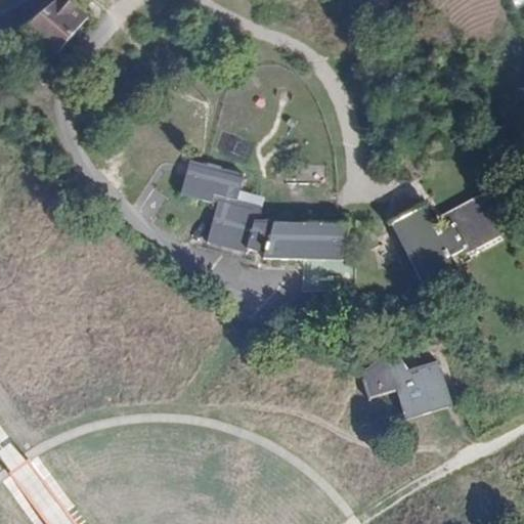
[(59,53),(91,12),(74,0),(54,0),(26,29),(59,53)]
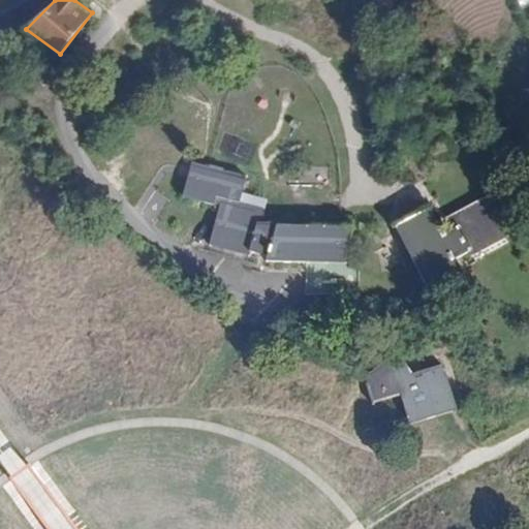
[(256,221),(252,207),(234,201),(241,175),(222,169),(223,164),(208,161),(208,166),(192,162),(184,196),(222,205),(213,246),(252,255),(253,250),(269,254),(269,259),(302,261),(302,253),(348,255),(350,225),(265,221),(256,221)]
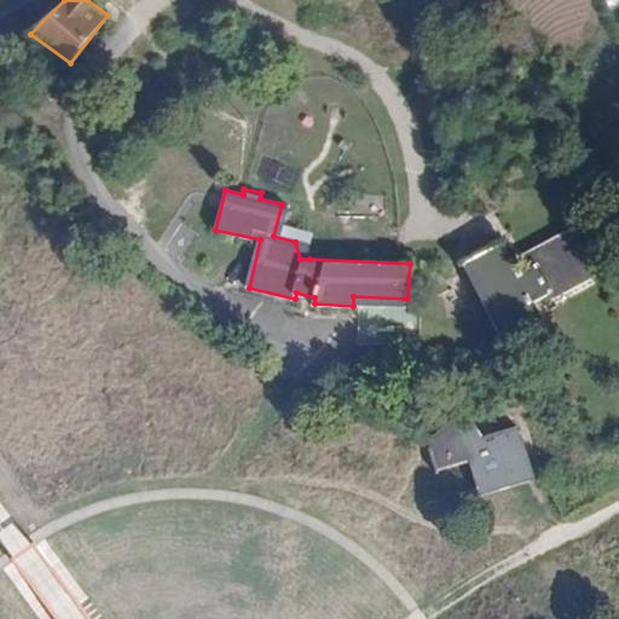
[(573,232),(536,253),(543,266),(531,271),(521,277),(503,243),(463,262),(502,333),(541,312),(536,305),(554,295),(557,301),(599,278),(573,232)]
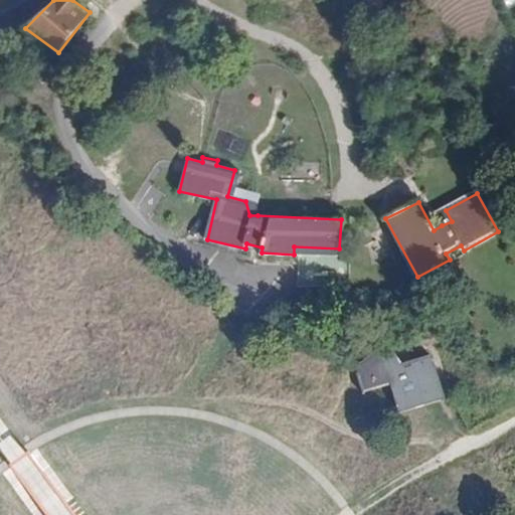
[(253,203),(245,201),(249,215),(258,215),(253,203)]
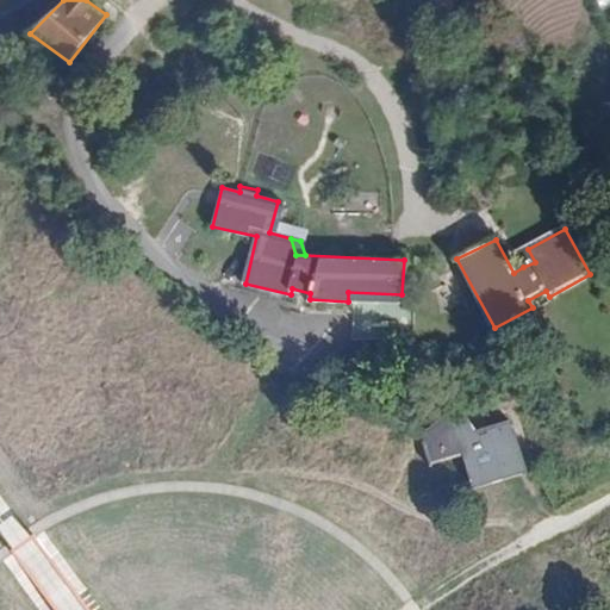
[(535,262),(528,249),(517,254),(523,267),(535,262)]
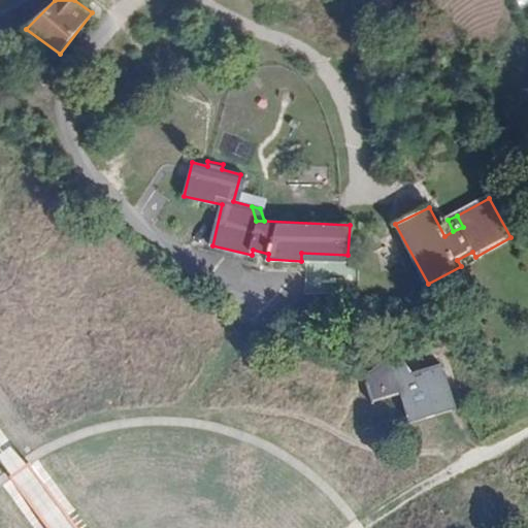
[(402,395),(408,417),(456,402),(446,365),(416,374),(417,378),(407,382),(403,367),(365,378),(372,403),(402,395)]
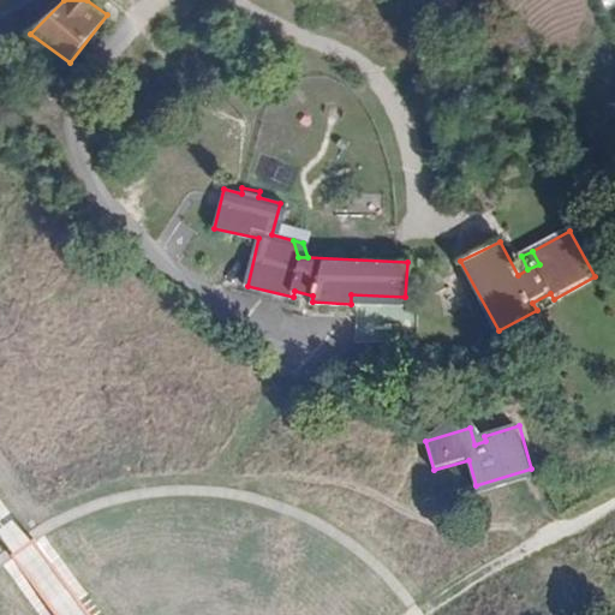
[(70,608),(75,614),(102,614),(88,595),(70,608)]
